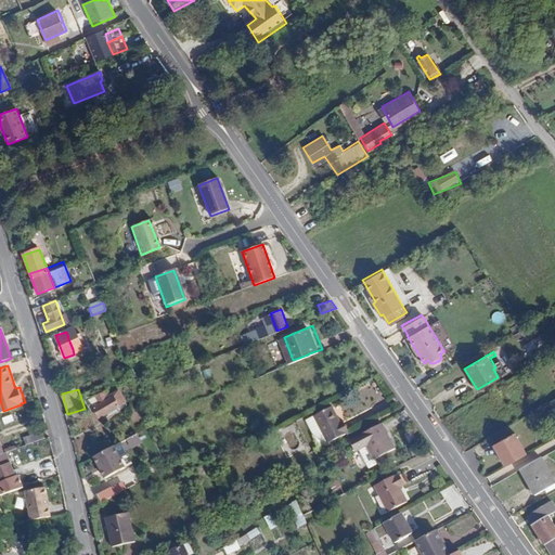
[(99,416),(111,410),(118,407),(119,403),(125,401),(118,389),(105,396),(107,400),(101,403),(97,392),(89,397),(99,416)]
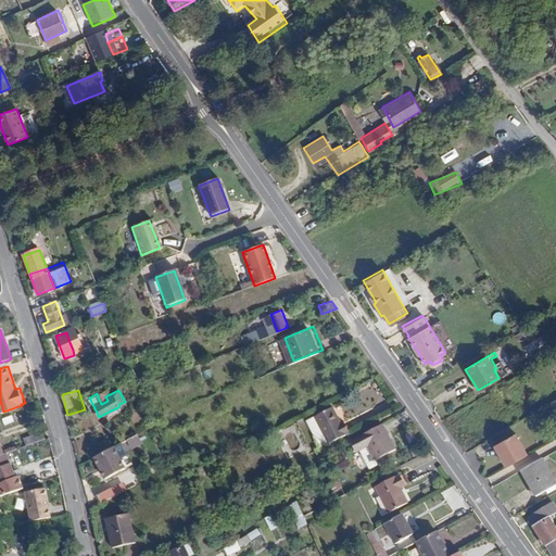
[(118,407),(111,411),(112,414),(126,406),(125,402),(119,404),(118,407)]
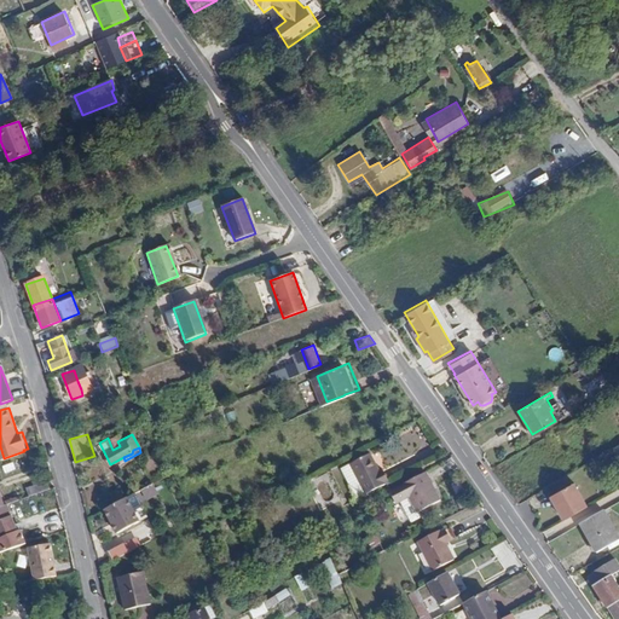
[(366,492),(387,482),(386,480),(389,479),(385,470),(381,472),(371,453),(352,463),(366,492)]
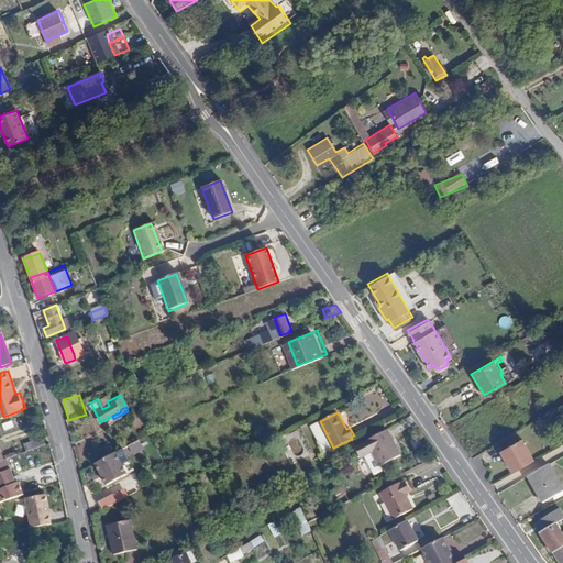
[(324,452),(333,448),(320,421),(312,426),(324,452)]
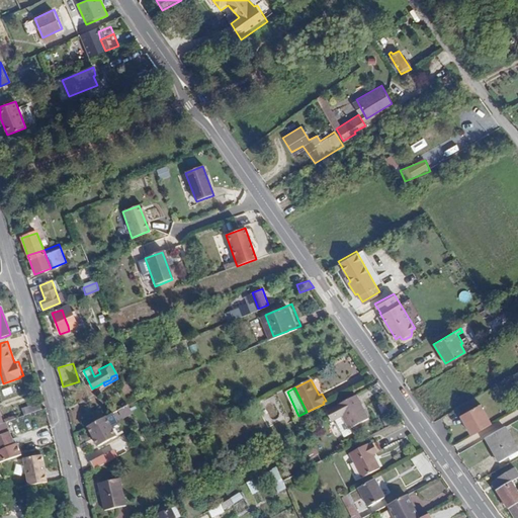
[(369,416),(357,393),(356,394),(339,403),(330,408),(336,419),(338,418),(345,414),(351,425),(356,423),(369,416)]
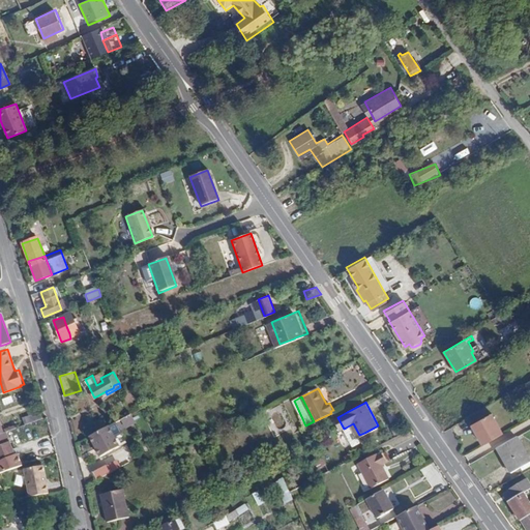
[(25,425),(43,419),(42,418),(40,413),(23,419),(25,425)]
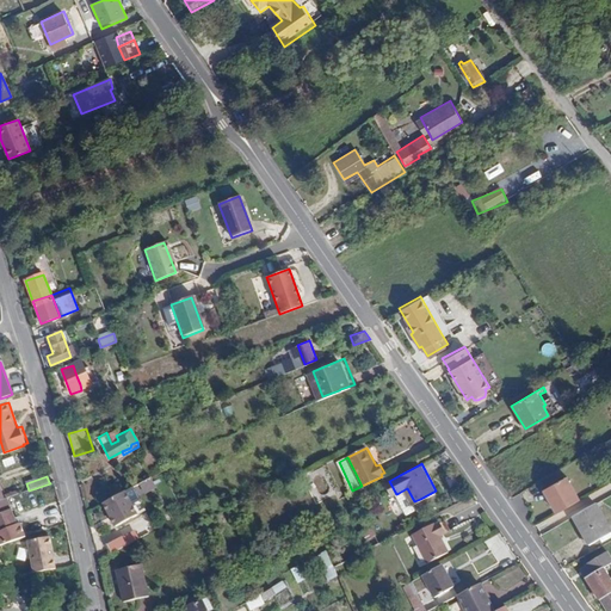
[(539,489),(554,512),(576,498),(567,481),(562,485),(559,479),(539,489)]
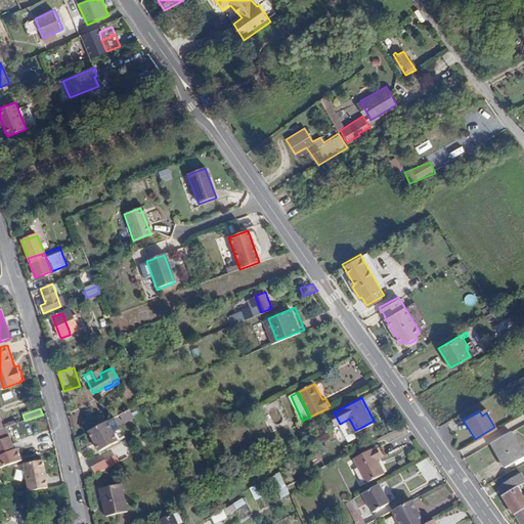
[(113,418),(86,432),(97,452),(123,437),(113,418)]
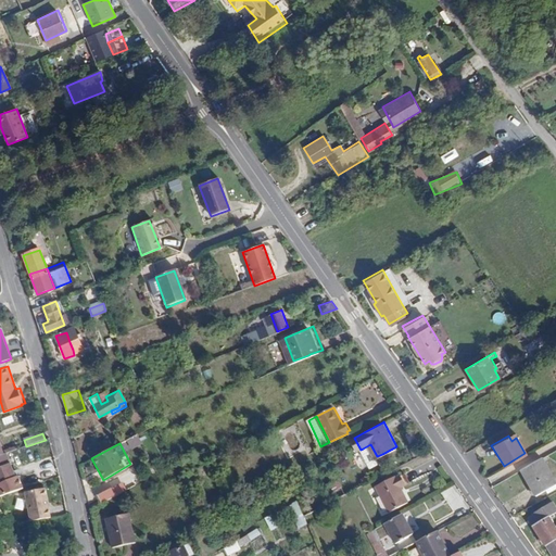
[(382,454),(377,456),(370,444),(363,449),(371,467),(384,460),(382,454)]
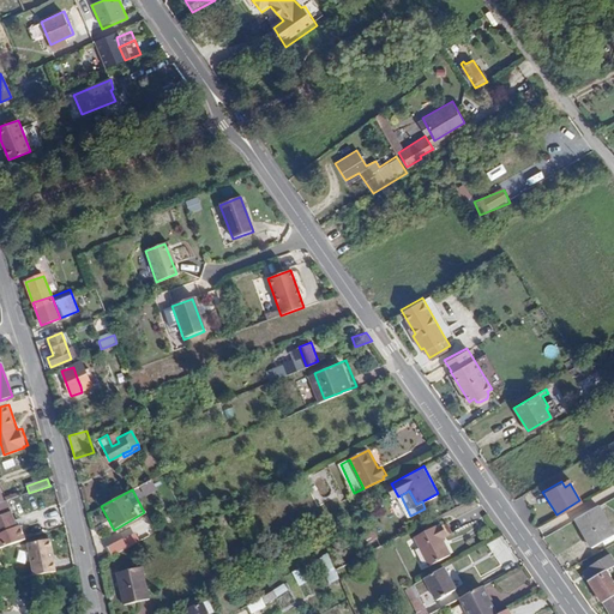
[(0,537),(4,546),(25,539),(20,527),(17,528),(7,501),(0,503),(0,537)]
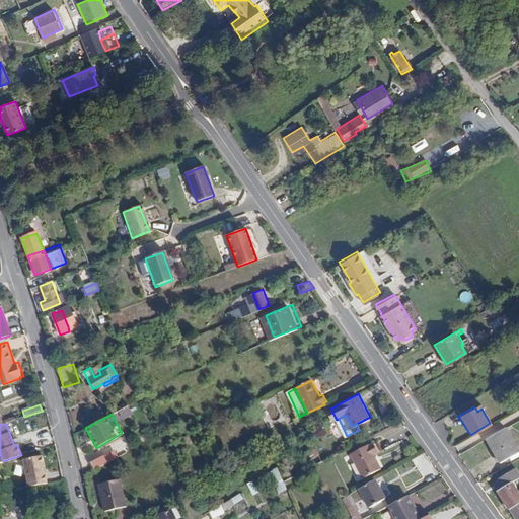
[(517,452),(504,429),(485,440),(498,463),(517,452)]
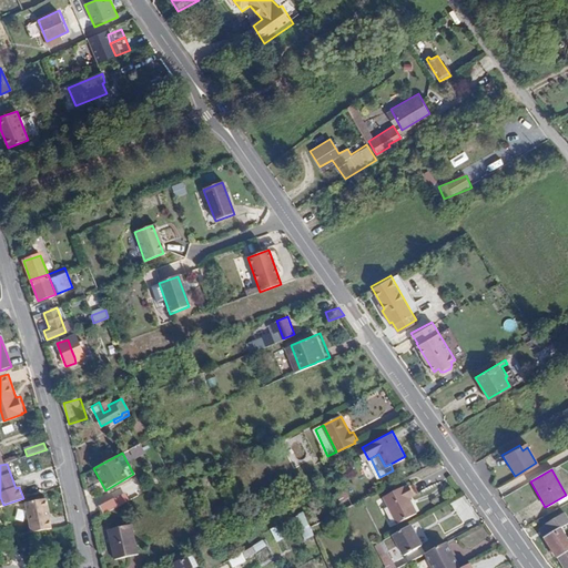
[(383,488),(379,483),(371,487),(373,493),(383,488)]
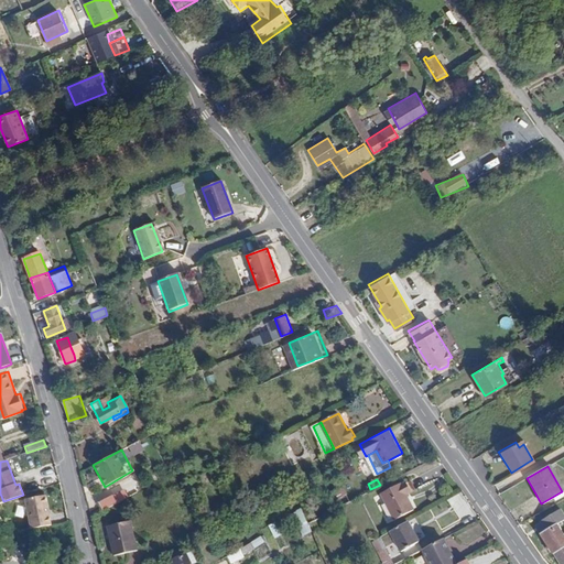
[(400,481),(380,491),(393,518),(413,508),(407,494),(411,490),(405,481),(401,484),(400,481)]
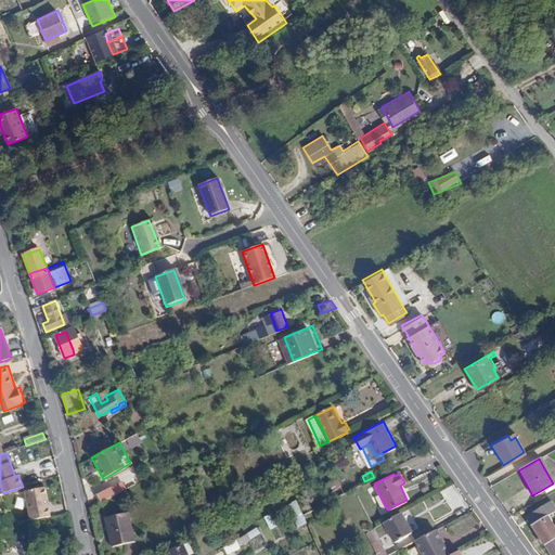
[(333,480),(324,485),(327,492),(336,488),(333,480)]
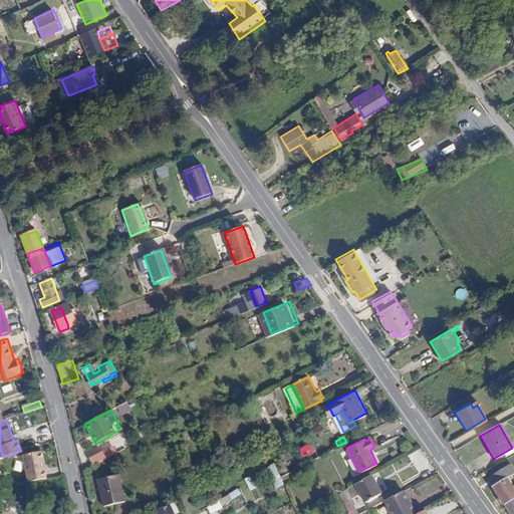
[(93,464),(114,453),(111,446),(89,457),(93,464)]
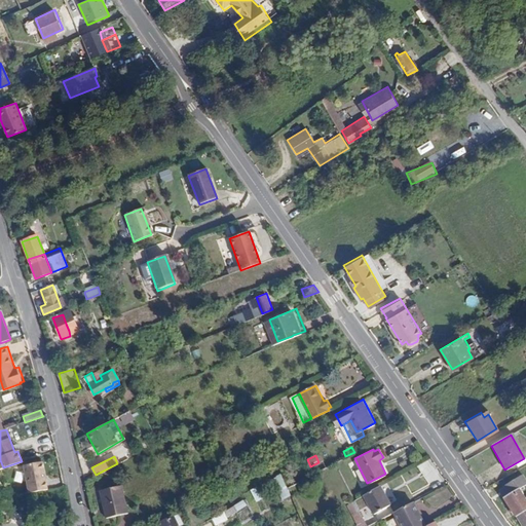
[(42,461),(24,464),(30,492),(48,489),(42,461)]
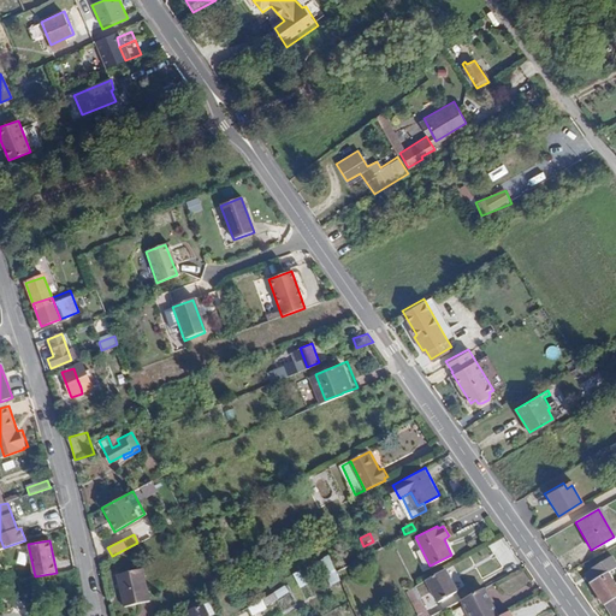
[(336,570),(330,554),(319,560),(330,585),(339,580),(336,570)]
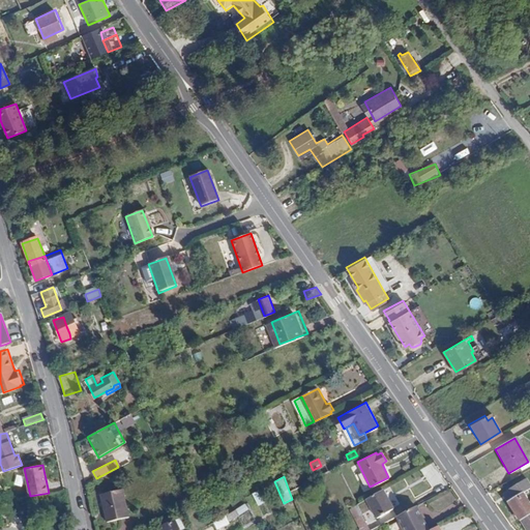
[(506,491),(511,500),(524,493),(529,490),(529,484),(527,479),(506,491)]
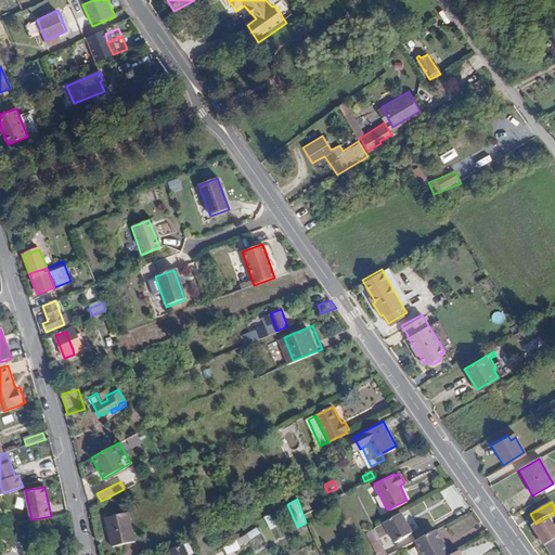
[(319,516),(314,507),(302,514),(306,523),(307,523),(319,516)]
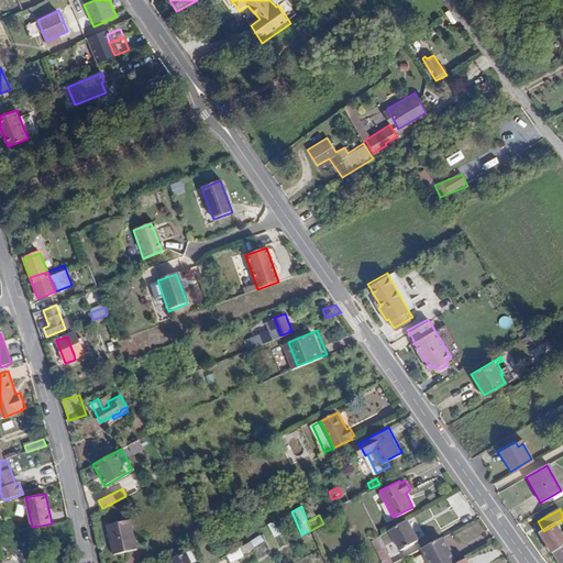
[(113,539),(110,540),(113,554),(138,547),(130,518),(109,523),(113,539)]
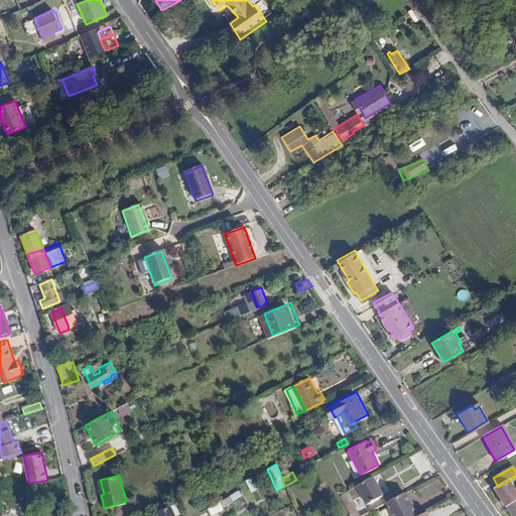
[(254,475),(248,479),(254,490),(260,487),(254,475)]
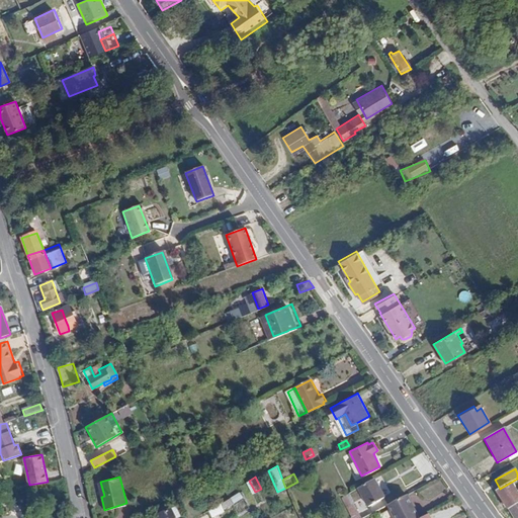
[(382,496),(372,477),(339,494),(349,512),(357,508),(354,502),(364,497),(368,504),(382,496)]
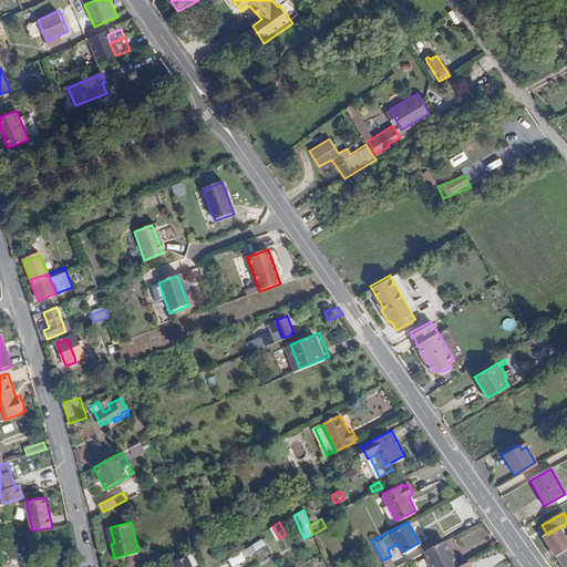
[(545,536),(556,557),(557,557),(566,550),(566,537),(560,527),(547,535),(545,536)]
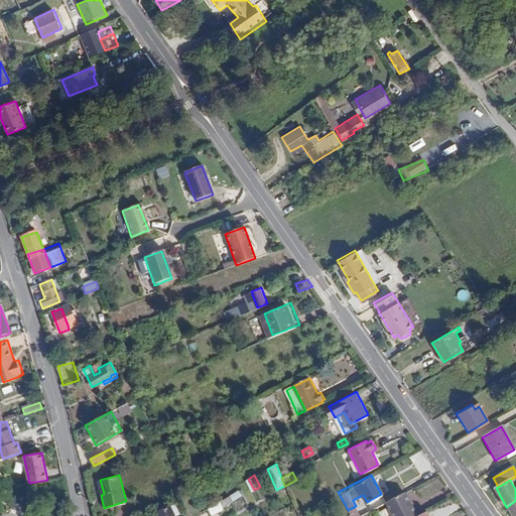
[(245,494),(242,488),(210,506),(214,513),(226,507),(225,505),(245,494)]
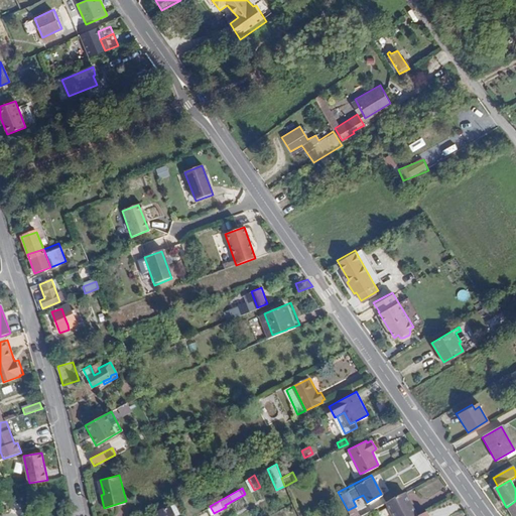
[(420,515),(407,491),(389,500),(397,515),(417,515),(418,515),(420,515)]
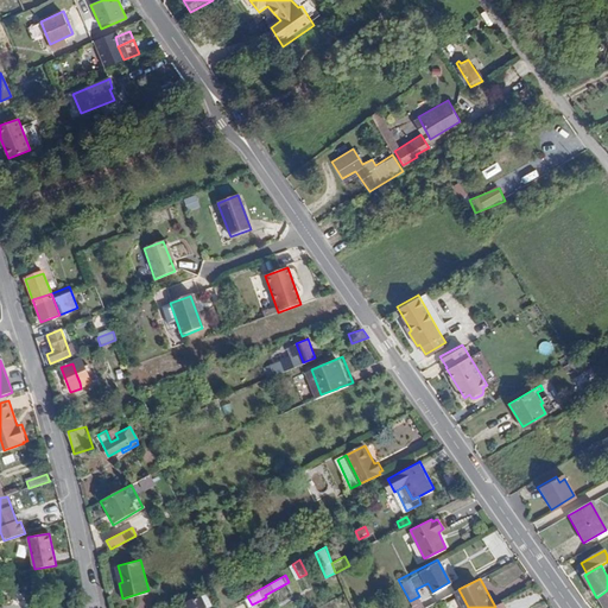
[(201,596),(198,590),(184,599),(188,607),(209,607),(213,607),(207,594),(201,596)]
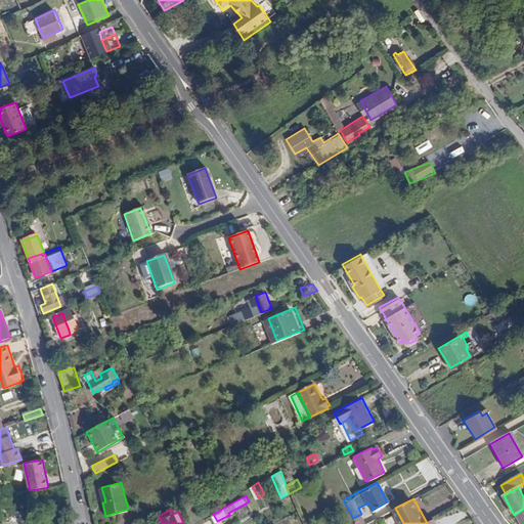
[(523,523),(523,509),(515,515),(520,523),(523,523)]
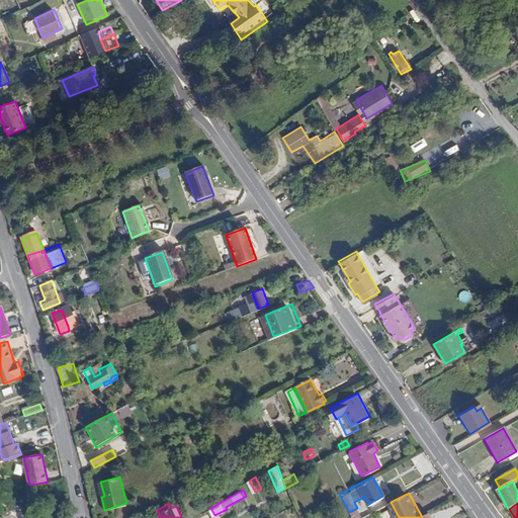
[(357,508),(349,512),(351,517),(359,517),(362,517),(357,508)]
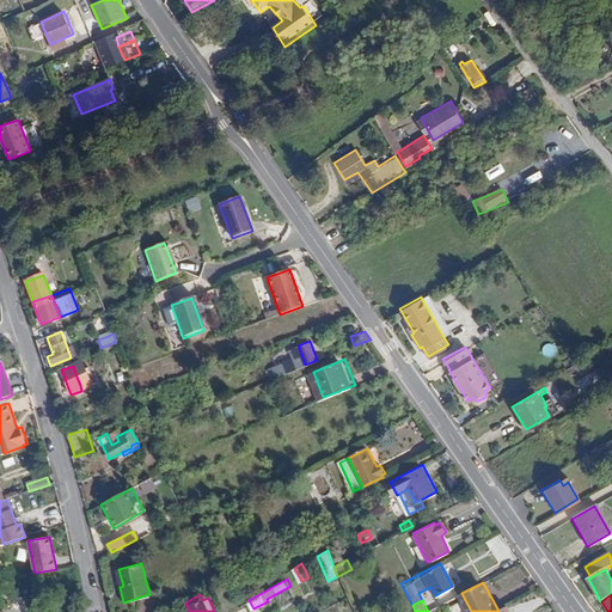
[(521,611),(515,601),(499,611),(496,611),(521,611)]
